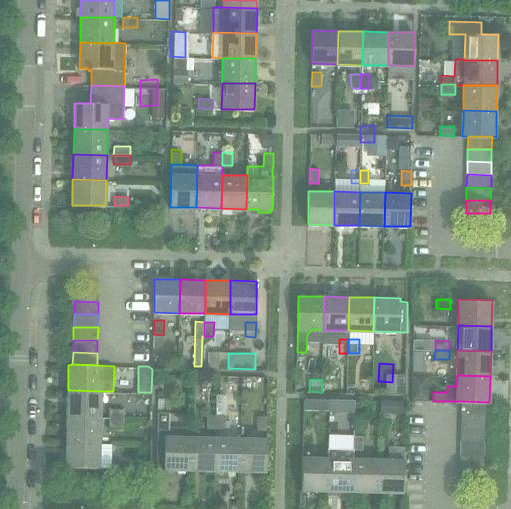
[(102,391),(68,390),(67,416),(101,417),(102,391)]
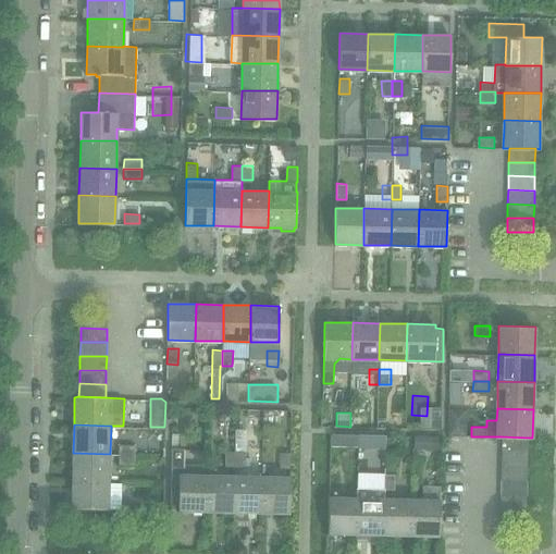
[(358,433),(331,432),(331,445),(358,446),(358,433)]
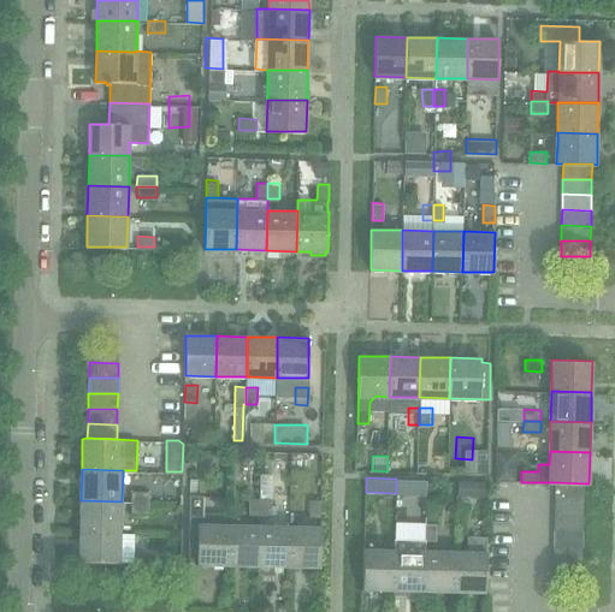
[(427,480),(396,479),(396,493),(396,495),(427,495),(427,480)]
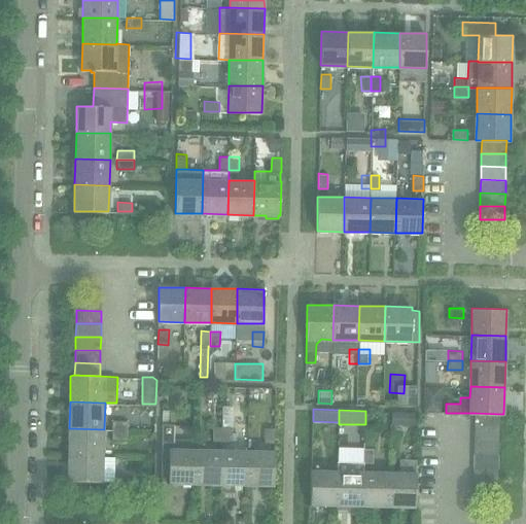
[(500,414),(475,413),(475,427),(499,427),(500,414)]
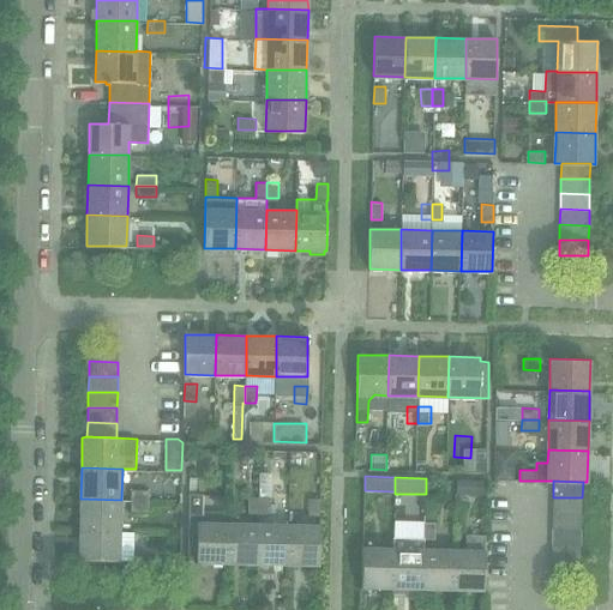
[(127,488),(127,499),(149,500),(149,489),(127,488)]
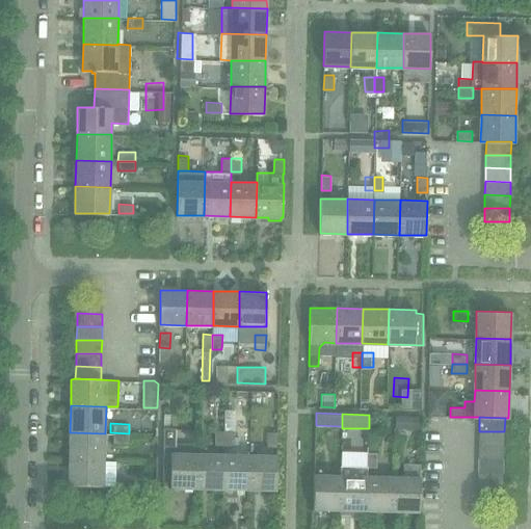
[(164,427),(164,446),(176,447),(176,427),(164,427)]
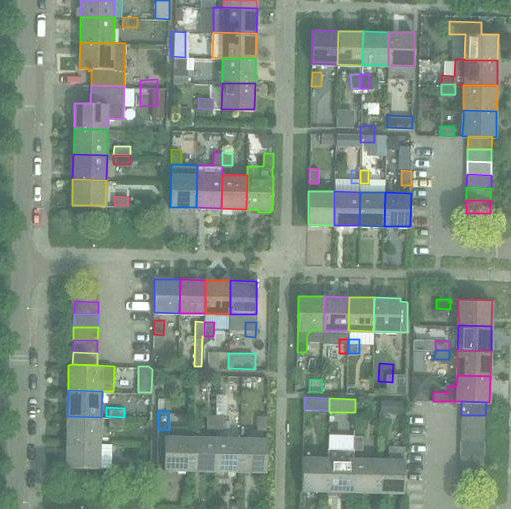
[(216,414),(207,414),(207,428),(216,428),(216,414)]
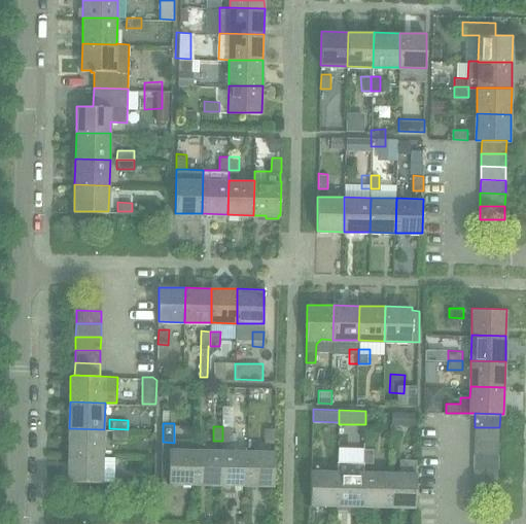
[(232,426),(222,426),(222,441),(232,441),(232,426)]
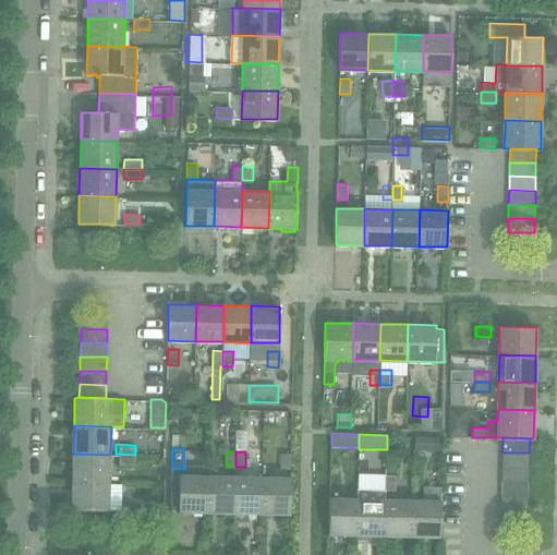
[(291,453),(280,453),(280,468),(291,468),(291,453)]
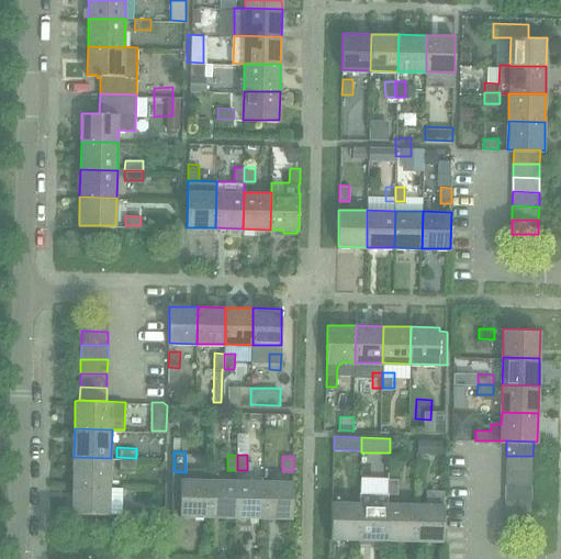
[(533,456),(506,456),(506,470),(533,470),(533,456)]
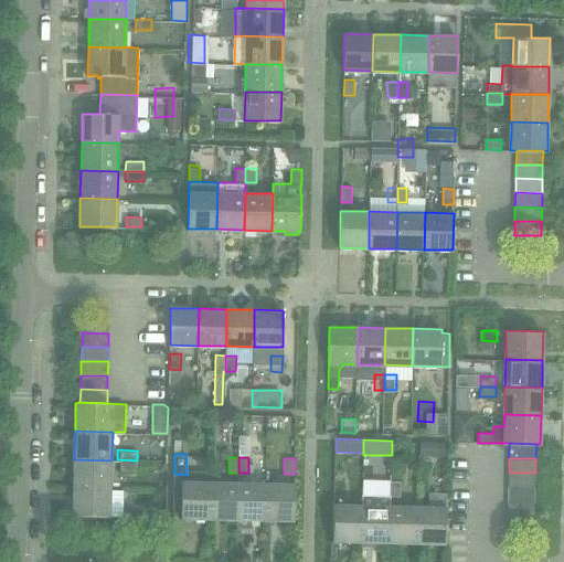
[(112,460),(74,459),(74,487),(110,488),(112,460)]
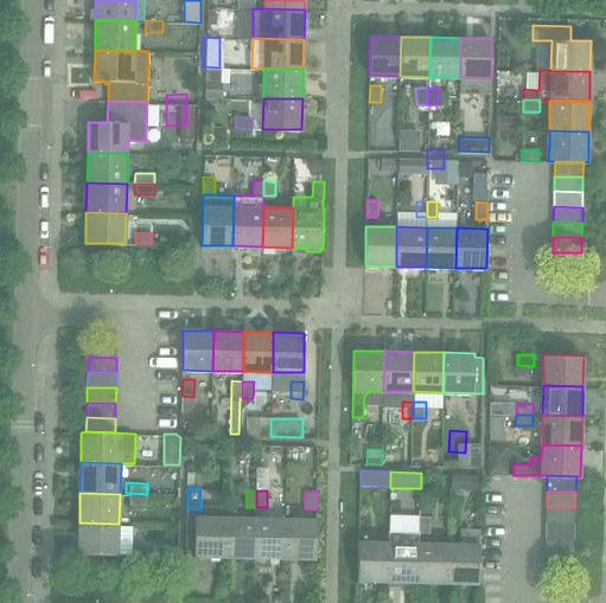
[(147,494),(126,493),(126,504),(146,505),(147,494)]
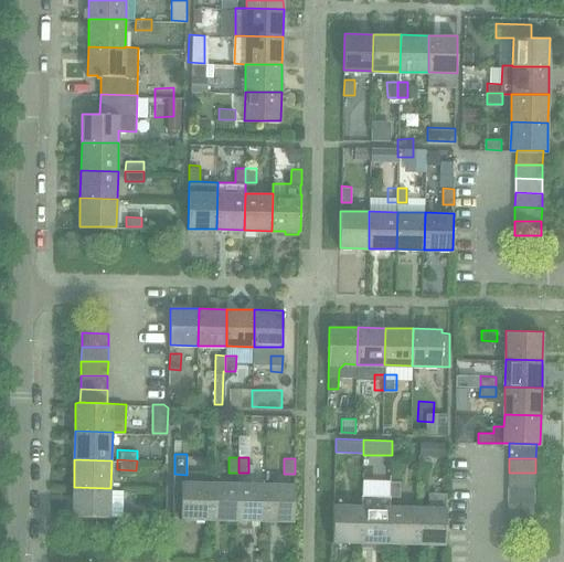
[(379,486),(380,467),(349,466),(348,485),(379,486)]
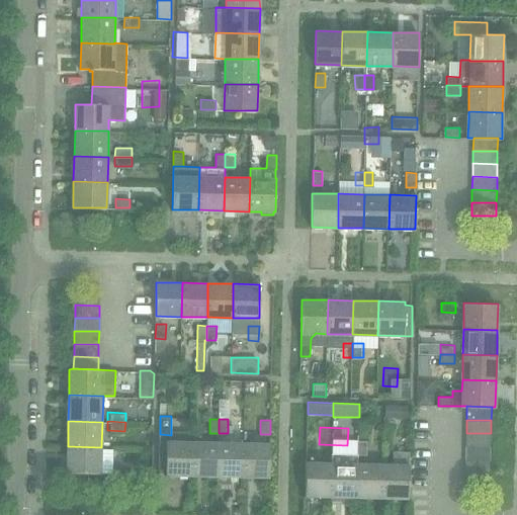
[(491,433),(466,433),(466,445),(491,446),(491,433)]
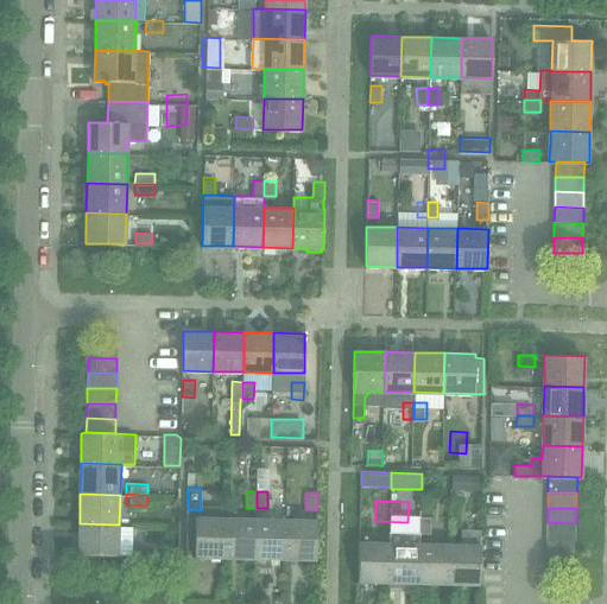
[(195,550),(195,557),(226,557),(226,517),(188,516),(187,550),(195,550)]
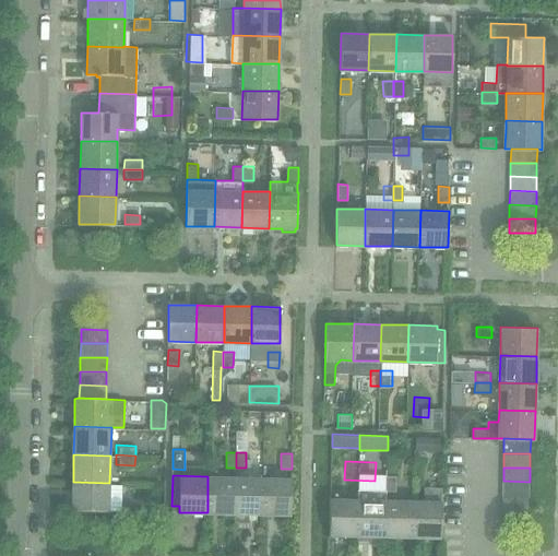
[(387,475),(387,488),(387,492),(395,492),(395,475),(387,475)]
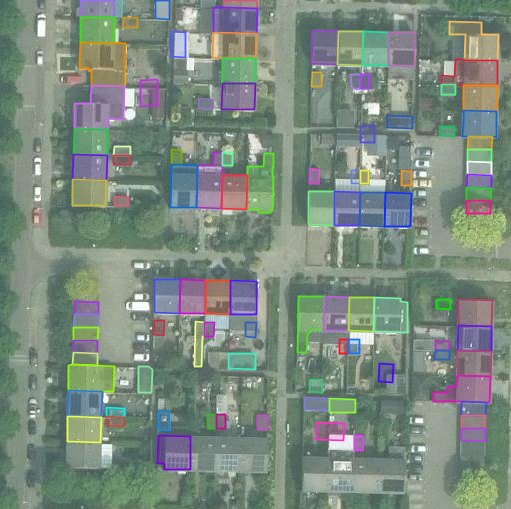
[(216,437),(190,436),(190,469),(215,470),(216,437)]
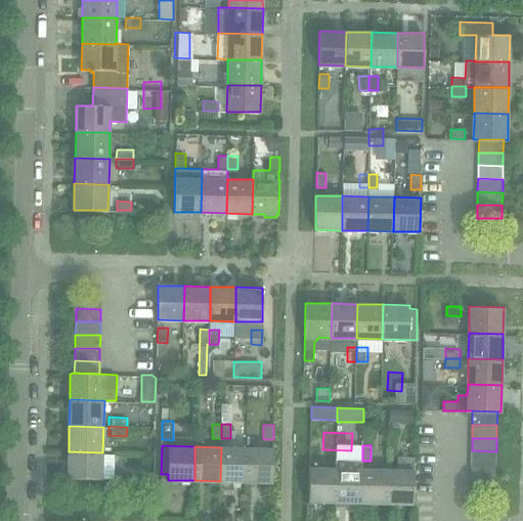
[(247,447),(221,447),(220,481),(246,481),(247,447)]
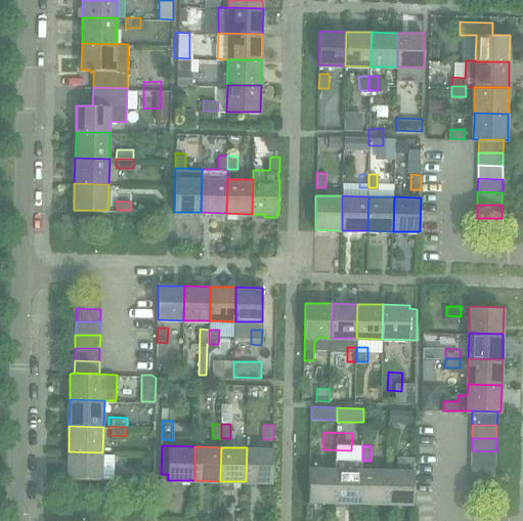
[(273,448),(247,447),(246,481),(272,482),(273,448)]
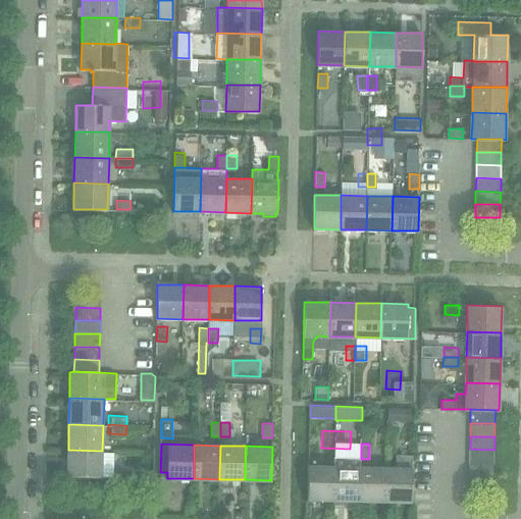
[(495,450),(470,449),(469,462),(493,463),(495,450)]
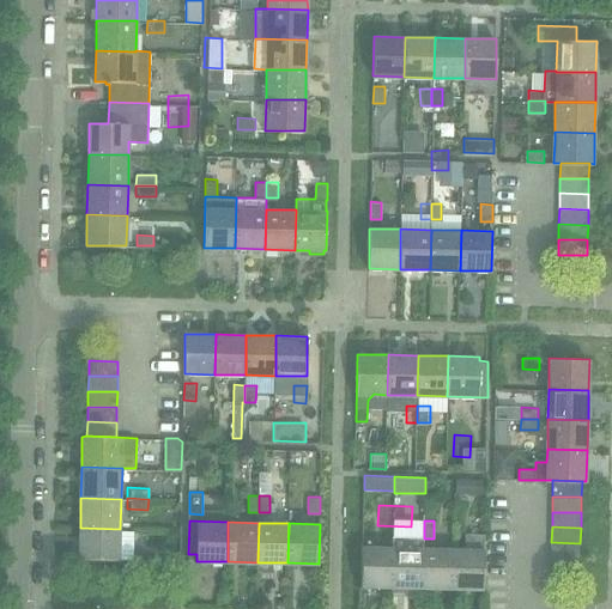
[(120,529),(80,528),(79,559),(120,559),(120,529)]
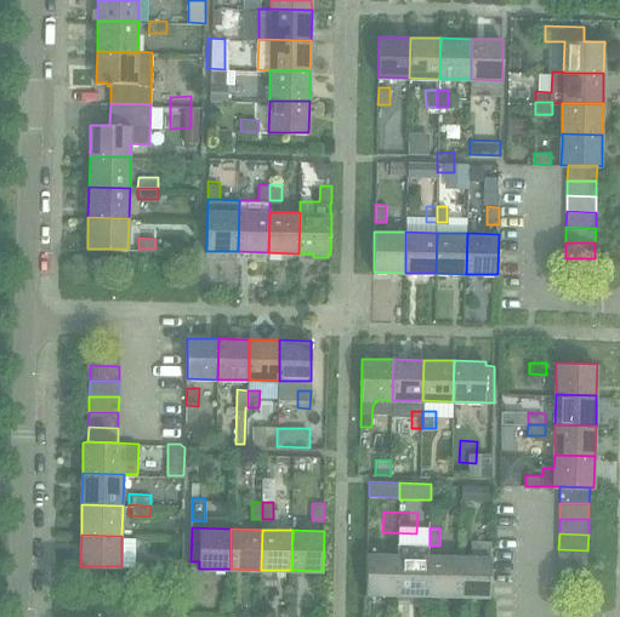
[(471,540),(471,555),(459,555),(459,595),(490,596),(490,540),(471,540)]
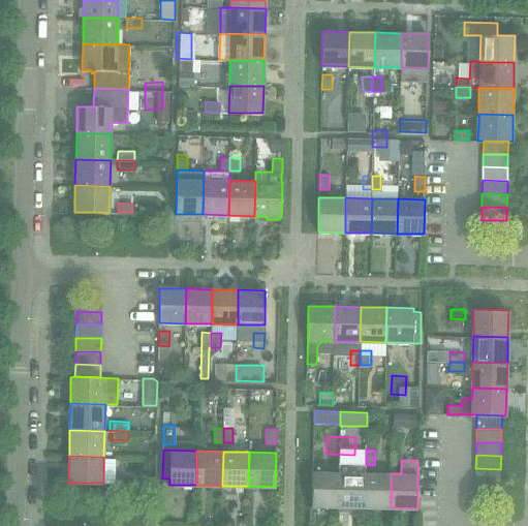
[(366,462),(338,462),(338,472),(339,472),(338,506),(364,507),(365,472),(366,465),(366,462)]
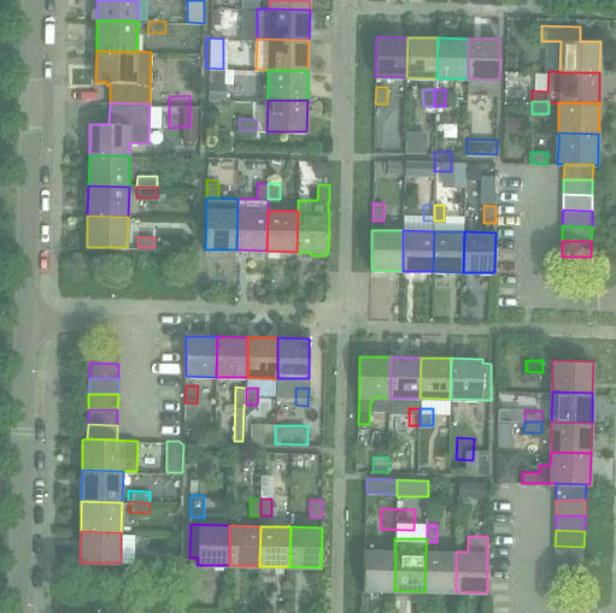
[(584,547),(555,546),(555,561),(584,561),(584,547)]
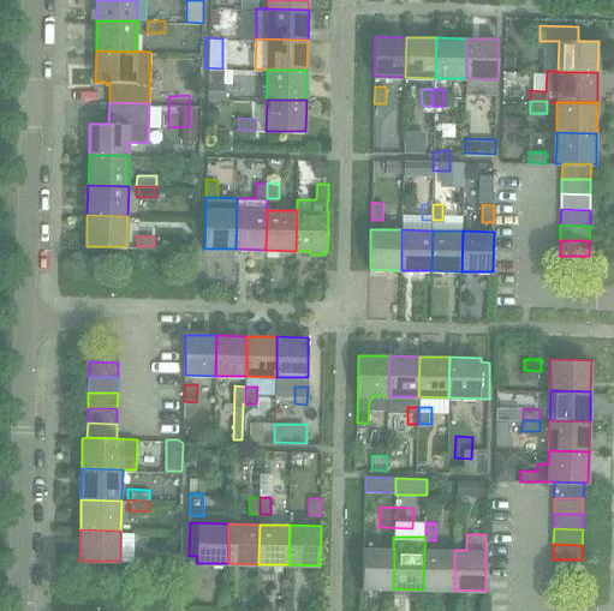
[(393,549),(363,547),(362,588),(393,588),(394,549),(393,549)]
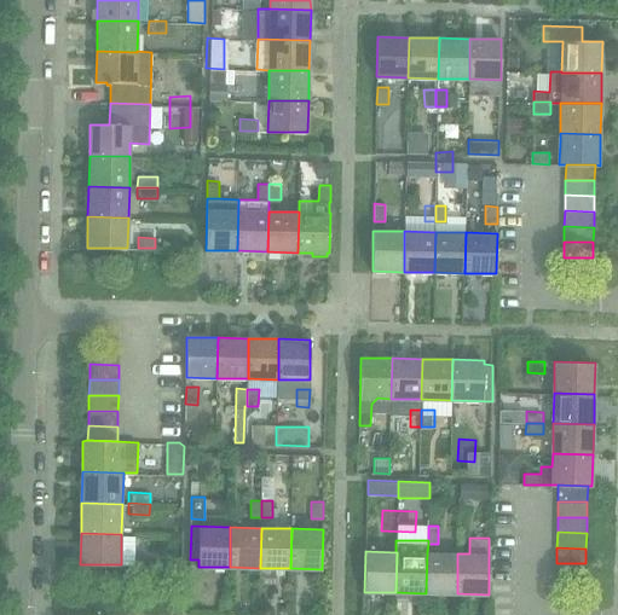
[(427,552),(426,593),(457,593),(457,553),(427,552)]
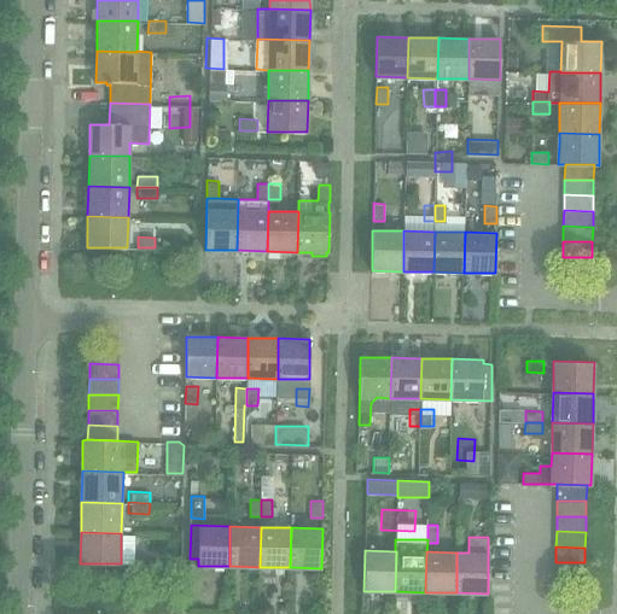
[(147,554),(131,553),(131,563),(147,563),(147,554)]
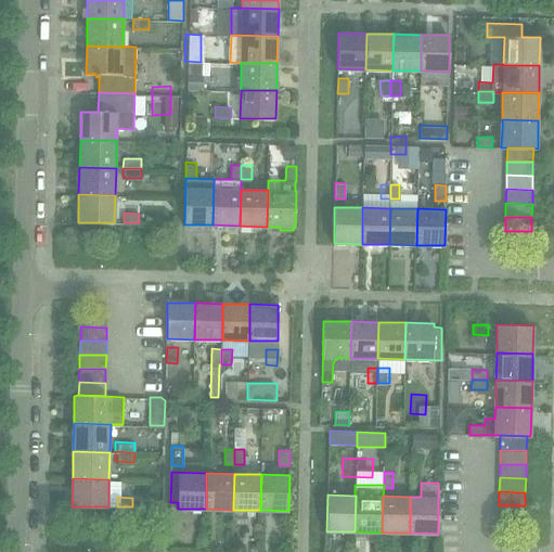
[(525,505),(499,505),(499,520),(525,520),(525,505)]
